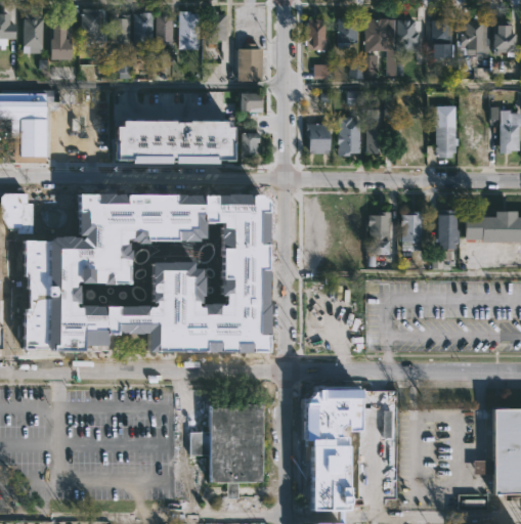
[(98,8),(99,35),(81,36),(81,11),(82,11),(82,8),(98,8)]
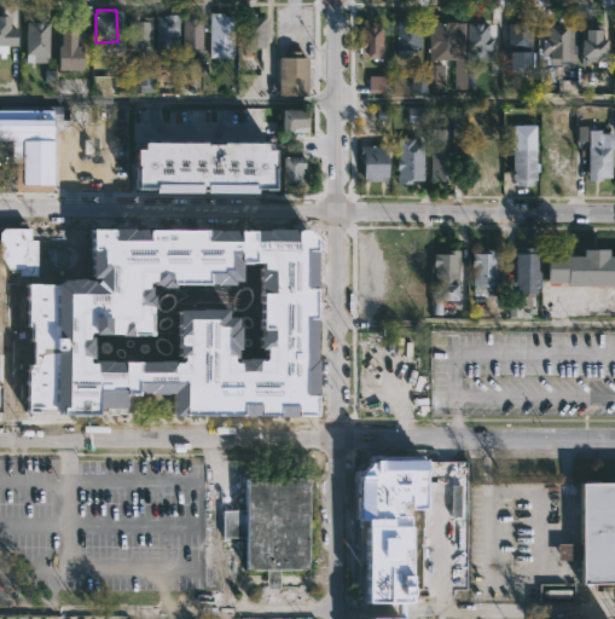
[(225,12),(225,16),(236,16),(235,58),(210,58),(212,12),(225,12)]
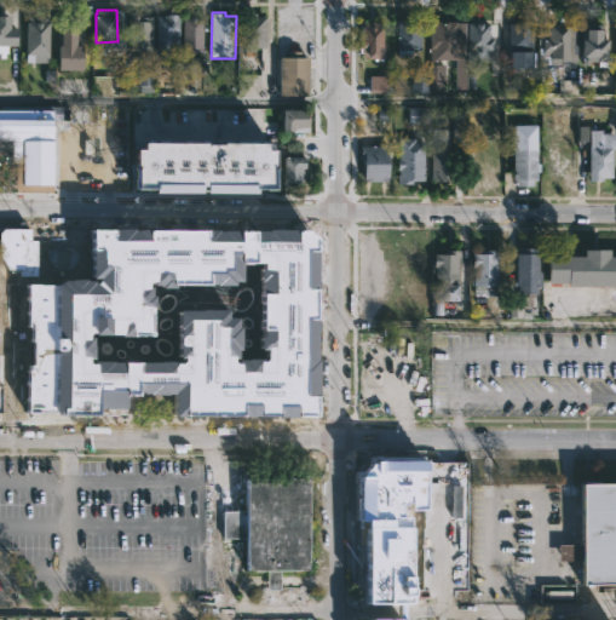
[(258,12),(258,17),(268,17),(268,47),(255,47),(255,52),(243,51),(245,12),(258,12)]
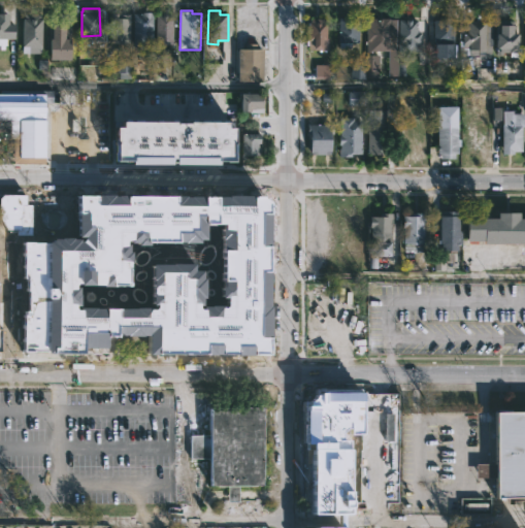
[(53,59),(52,37),(54,37),(54,12),(75,12),(75,39),(73,39),(73,59),(53,59)]
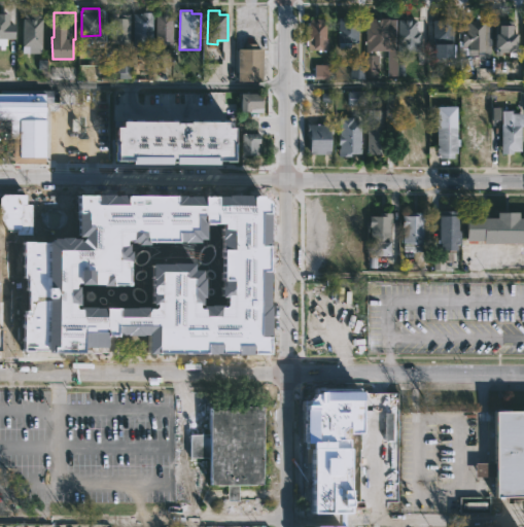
[(129,43),(129,48),(125,48),(125,50),(117,50),(117,44),(111,44),(111,12),(131,12),(131,43),(129,43)]
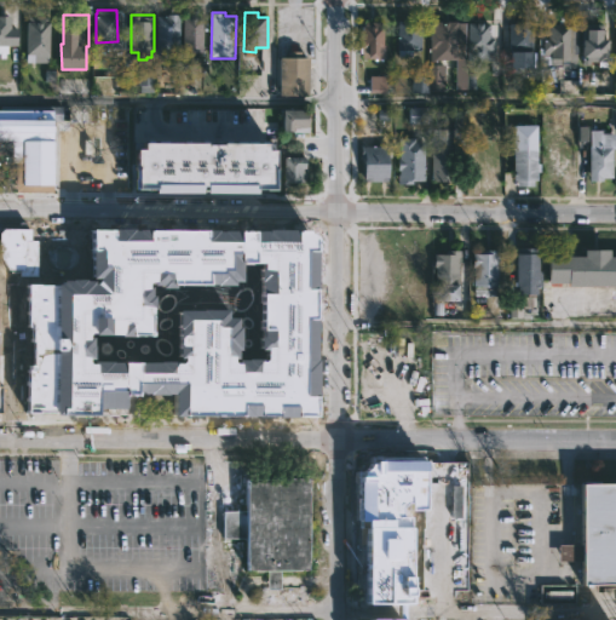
[(0,16),(11,16),(11,28),(18,28),(18,46),(10,46),(10,53),(7,53),(7,58),(0,58),(0,16)]
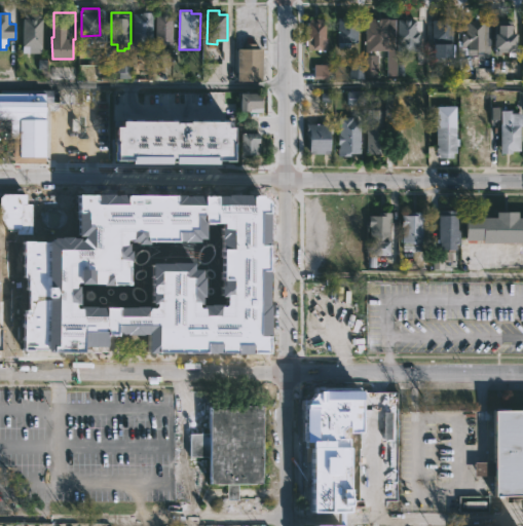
[(134,48),(134,13),(153,13),(153,48),(134,48)]
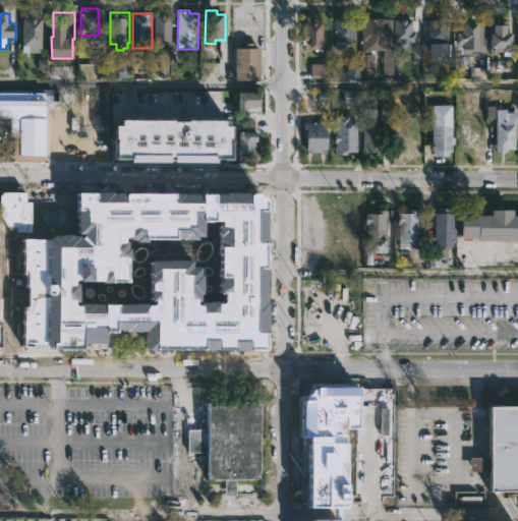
[(43,15),(43,19),(44,19),(44,52),(23,52),(24,19),(25,19),(25,14),(43,15)]
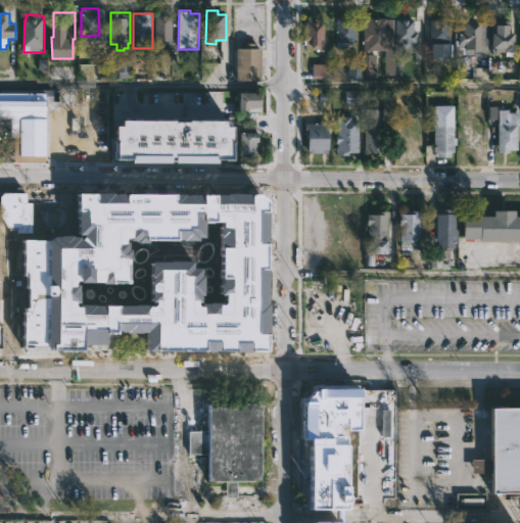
[(172,44),(156,44),(156,14),(172,14),(172,44)]
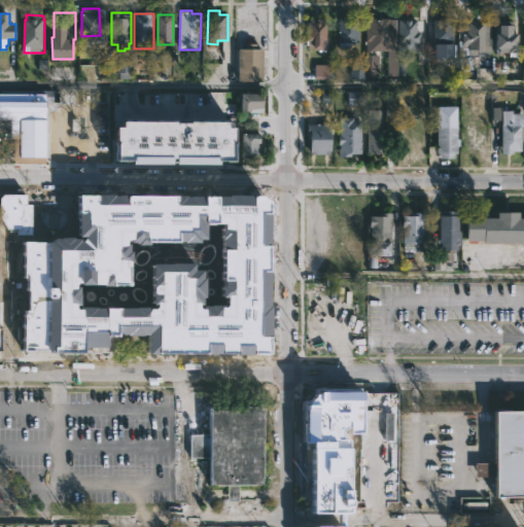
[(326,18),(326,38),(328,38),(329,50),(310,50),(309,19),(326,18)]
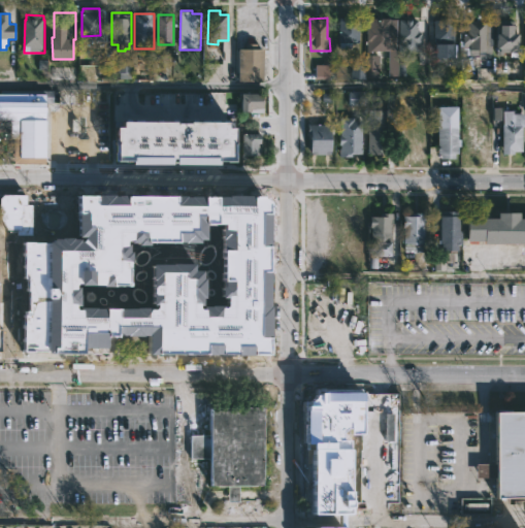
[(360,18),(360,42),(353,42),(352,47),(340,47),(339,18),(360,18)]
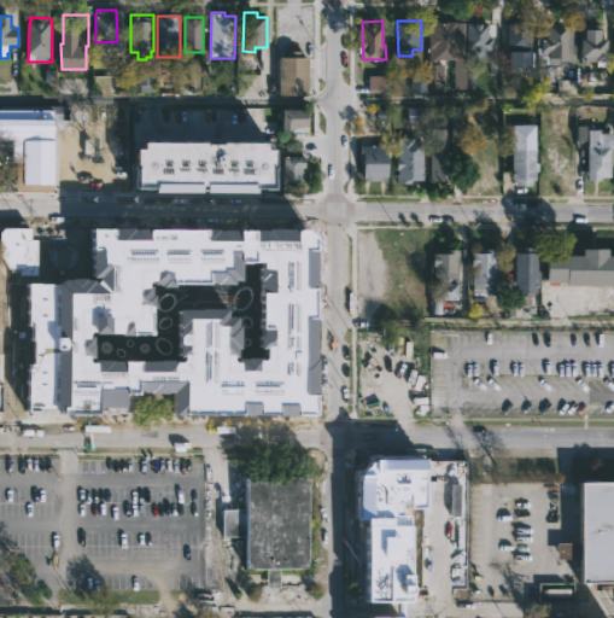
[(467,21),(466,60),(431,60),(431,48),(430,48),(430,22),(433,22),(433,21),(467,21)]
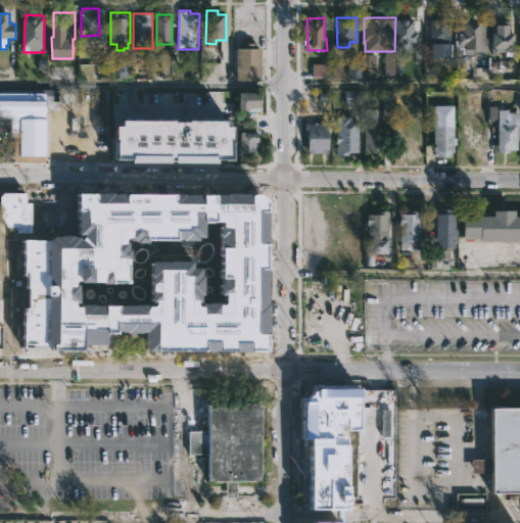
[(420,32),(420,50),(397,49),(397,19),(416,19),(416,32),(420,32)]
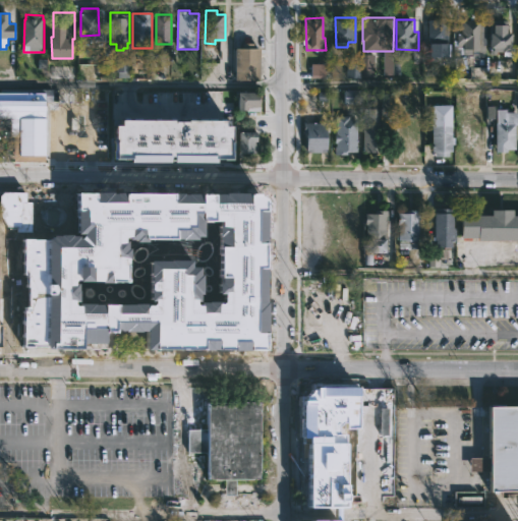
[(450,19),(450,42),(429,42),(429,39),(425,39),(425,23),(429,23),(429,19),(450,19)]
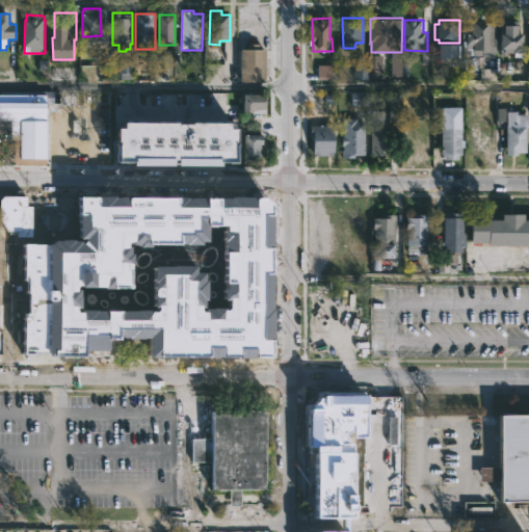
[(498,26),(497,59),(484,58),(484,71),(467,70),(467,57),(475,57),(475,47),(469,47),(469,32),(473,32),(473,20),(493,21),(492,25),(498,26)]
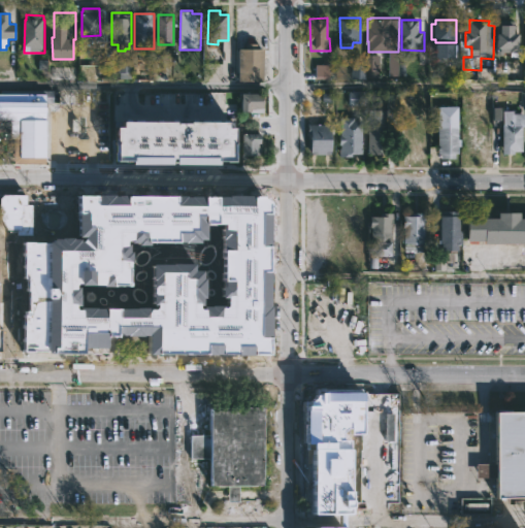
[(520,33),(519,56),(502,55),(502,59),(496,59),(498,20),(516,20),(517,33),(520,33)]
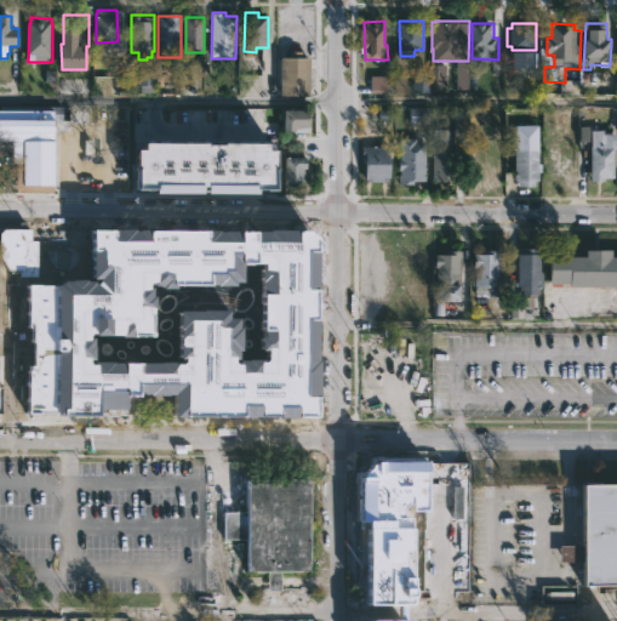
[(303,51),(303,57),(310,57),(309,96),(280,96),(281,57),(289,57),(289,51),(303,51)]
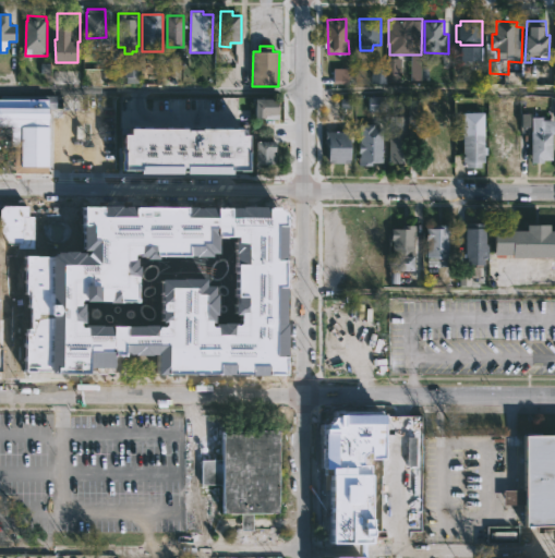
[(462,61),(483,61),(483,47),(462,47),(462,61)]
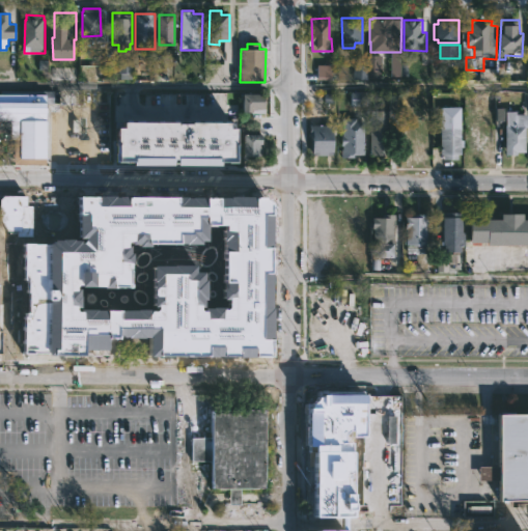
[(370,67),(382,68),(383,56),(370,56),(370,67)]
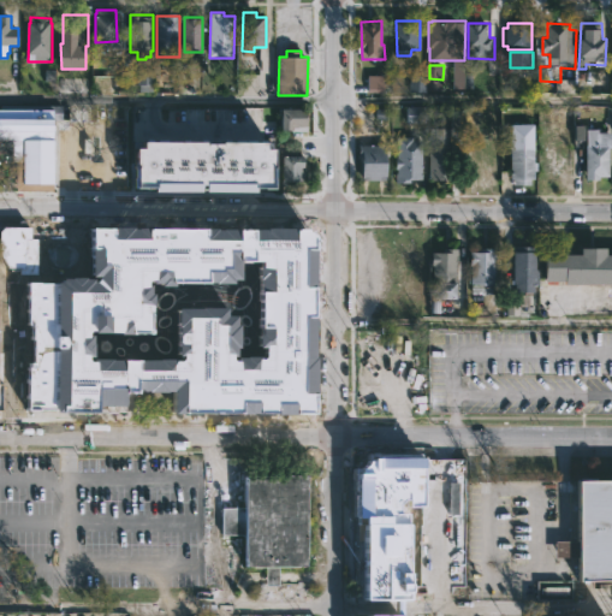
[(140,67),(140,92),(155,92),(155,67),(140,67)]
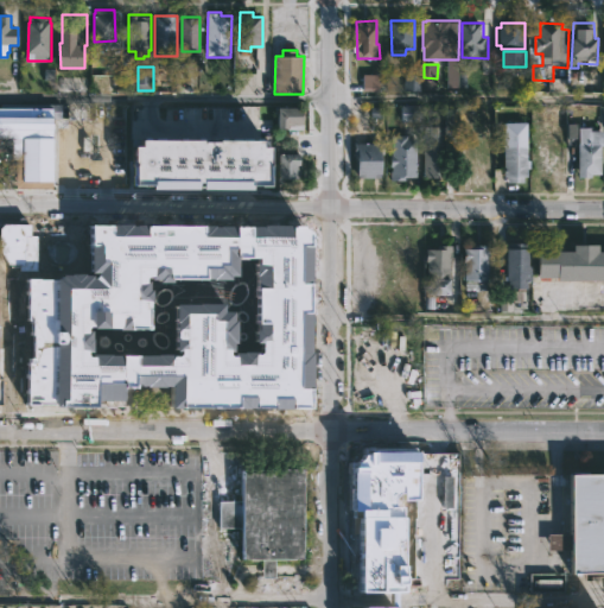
[(366,93),(380,92),(380,75),(364,75),(366,93)]
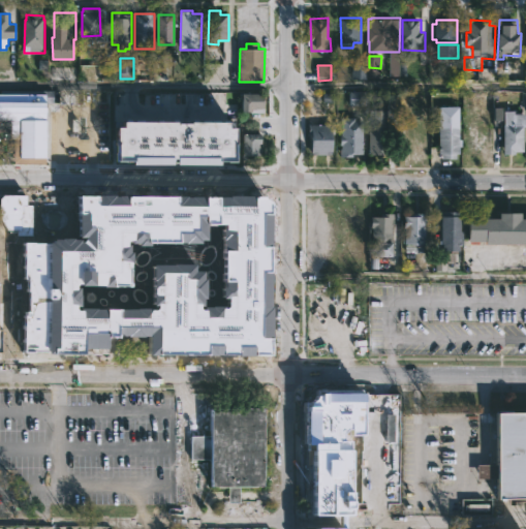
[(367,80),(368,65),(354,65),(353,80),(367,80)]
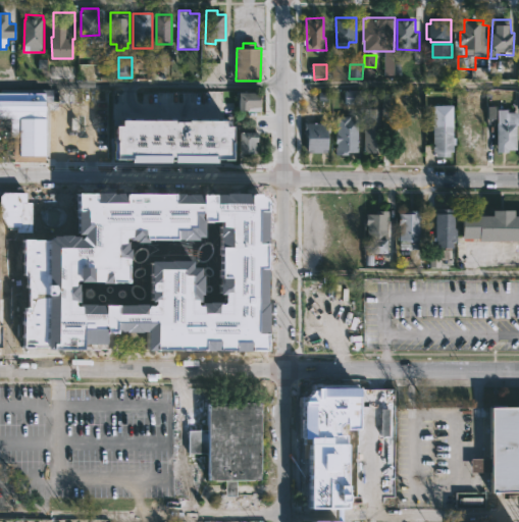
[(347,104),(362,105),(363,91),(348,90),(347,104)]
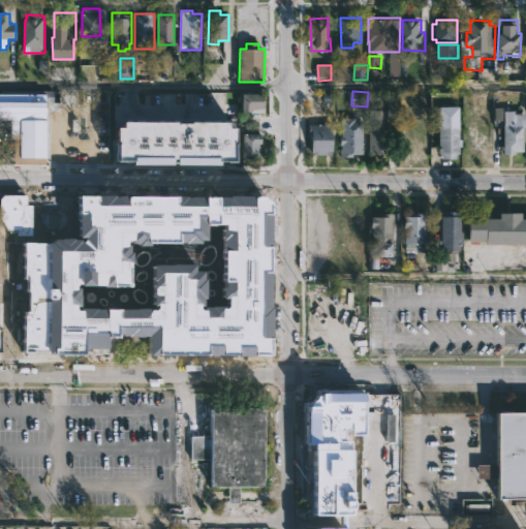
[(424,110),(400,110),(400,92),(425,93),(424,110)]
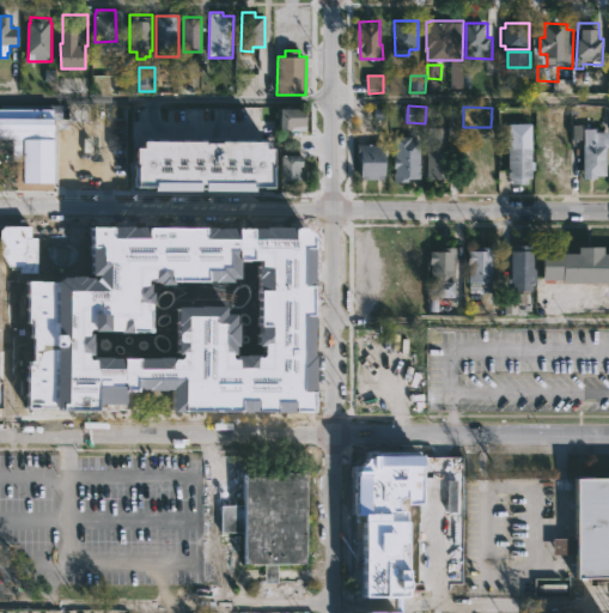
[(242,140),(239,140),(239,108),(256,108),(256,140),(242,140)]
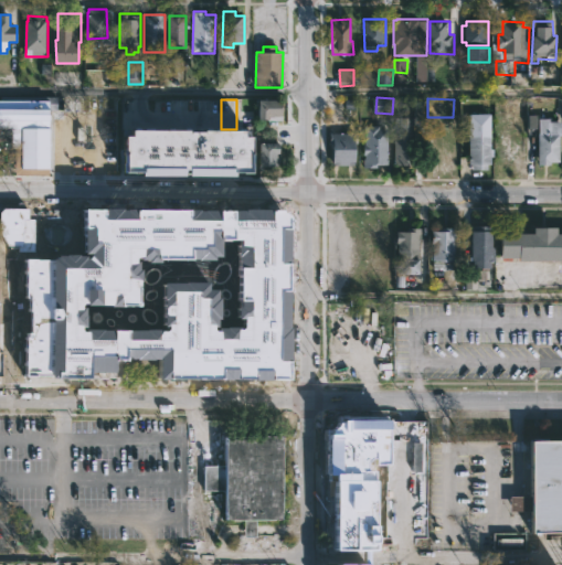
[(260,118),(258,99),(281,99),(281,116),(273,116),(273,117),(268,117),(268,118),(260,118)]
